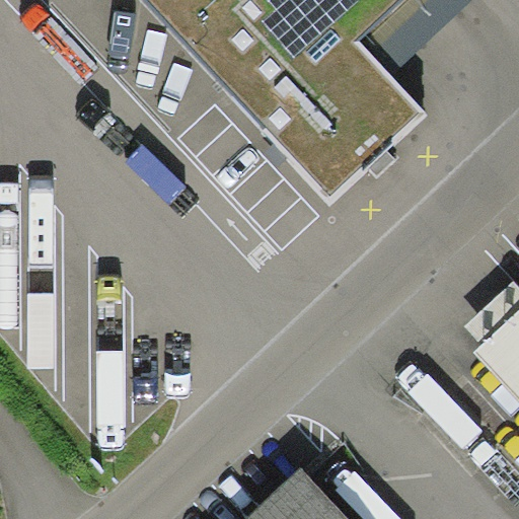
[(401,0),(145,0),(334,201),(427,114),(392,76),(358,41),(401,0)]
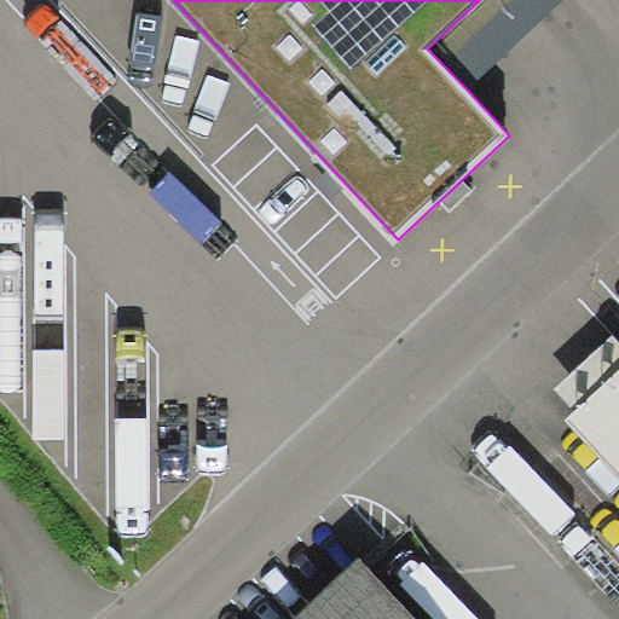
[(563,0),(479,0),(427,48),(468,91),(563,0)]
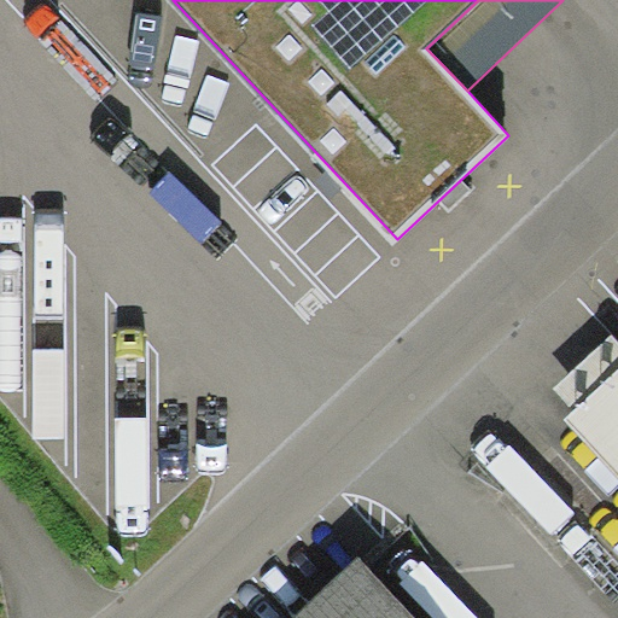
[(573,410),(617,369),(617,343),(610,336),(553,388),(573,410)]
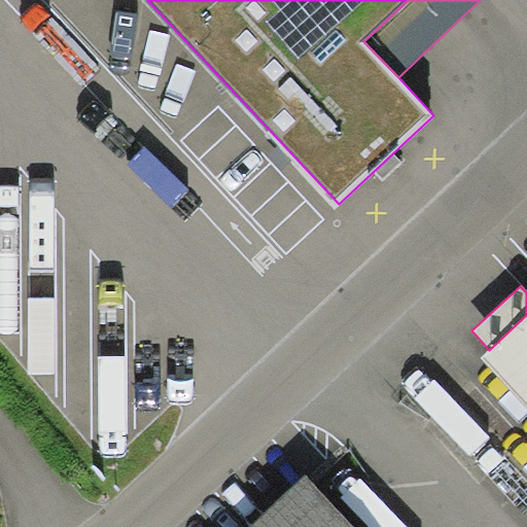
[(526,315),(489,350),(482,358),(526,406),(526,315)]
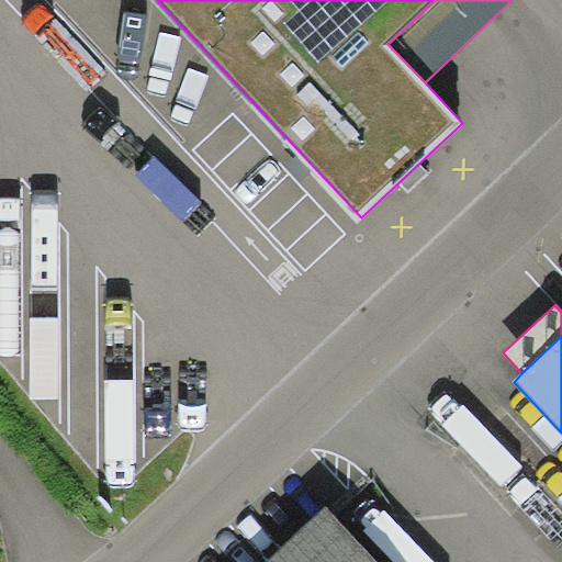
[(378,561),(326,506),(266,561),(378,561)]
